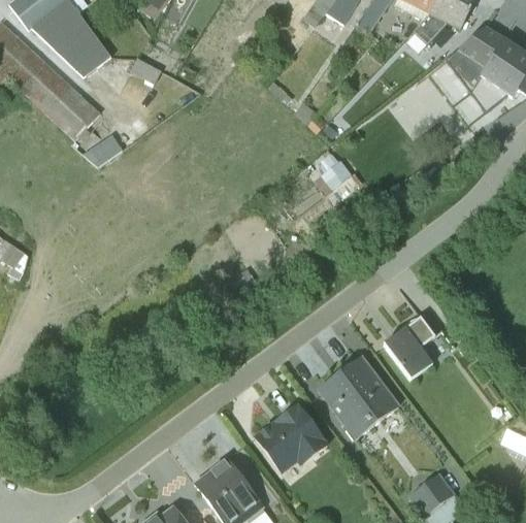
[(84,76),(111,56),(70,0),(11,0),(9,2),(29,29),(32,27),(84,76)]
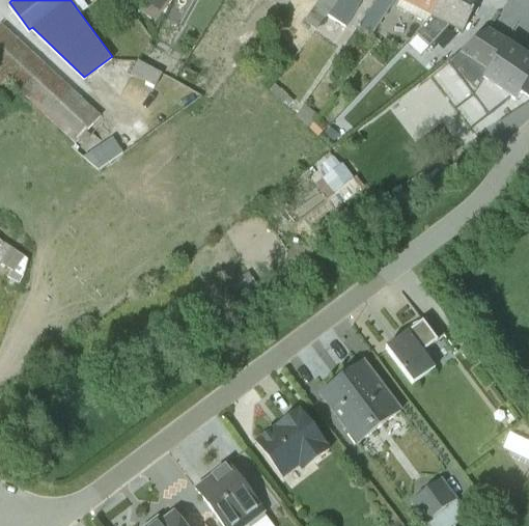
[(79,11),(89,4),(86,0),(71,0),(79,11)]
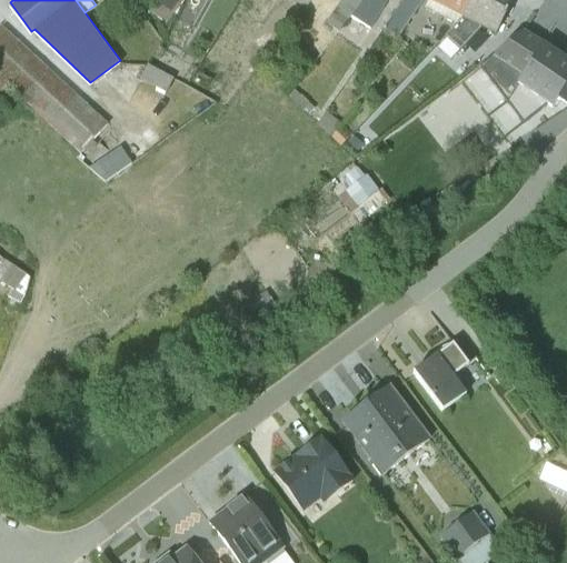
[(153,0),(149,7),(167,20),(179,0),(153,0)]
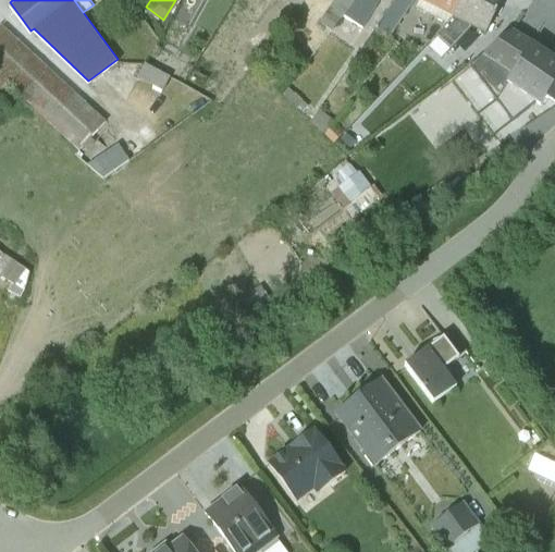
[(344,13),(352,0),(333,0),(320,20),(332,27),(344,13)]
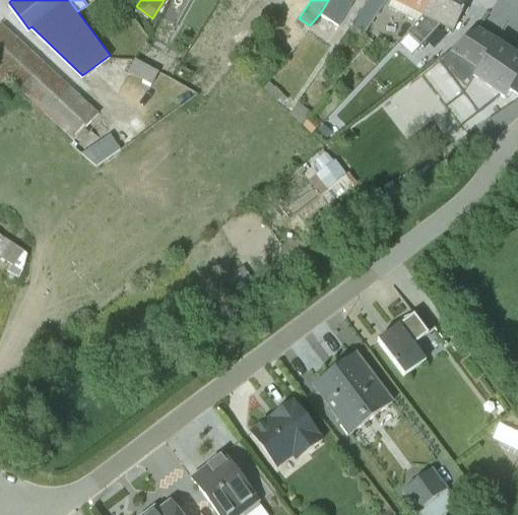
[(328,0),(321,12),(338,23),(351,0),(328,0)]
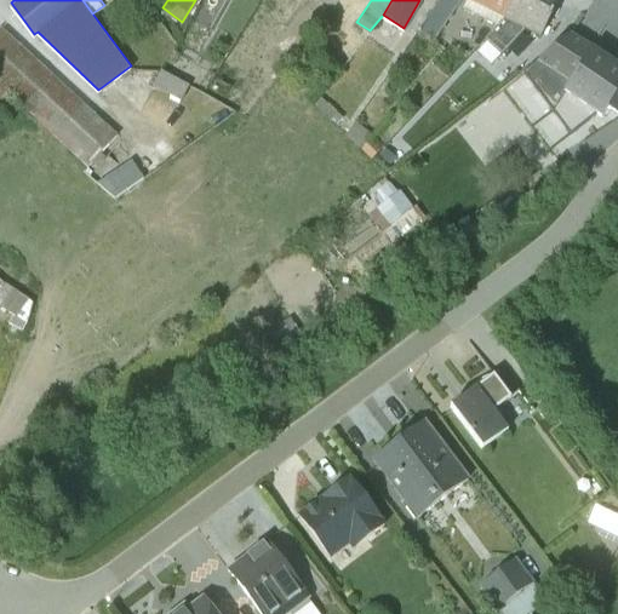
[(438,0),(418,28),(434,39),(459,0),(438,0)]
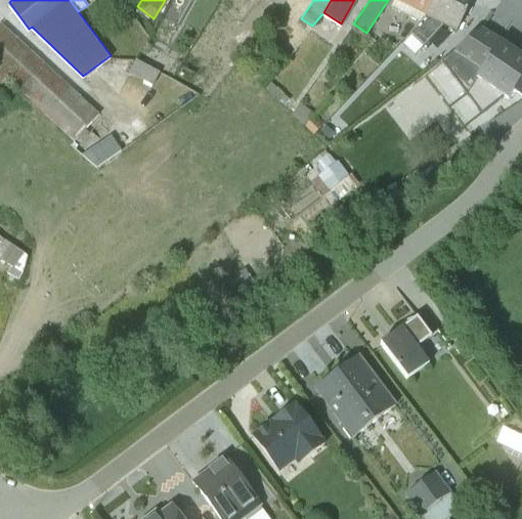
[(393,0),(391,4),(421,19),(426,13),(432,0),(393,0)]
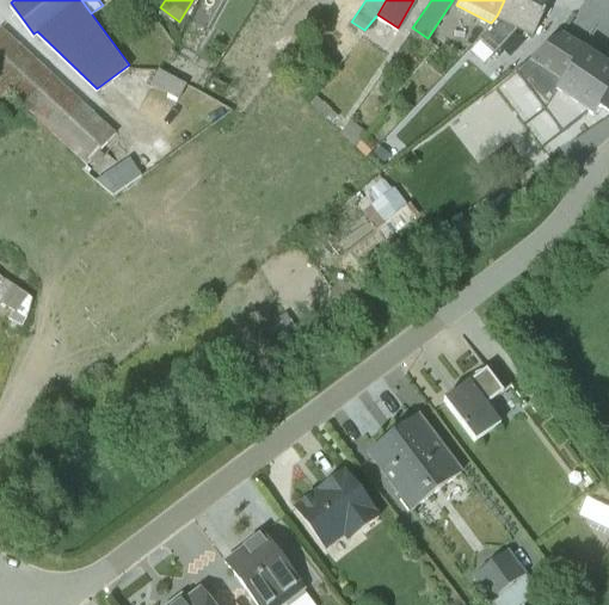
[(491,23),(479,35),(494,50),(518,28),(534,36),(552,0),(504,0),(497,16),(491,23)]
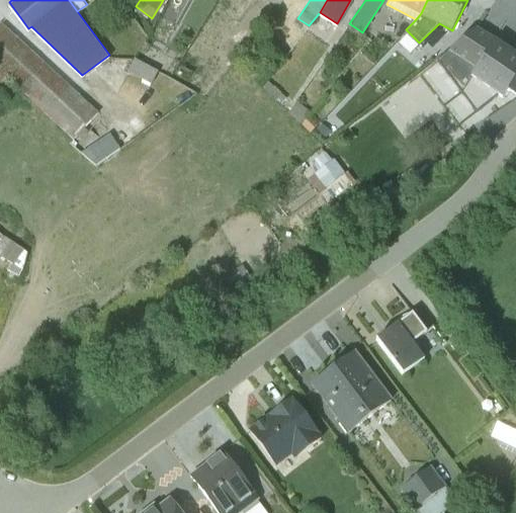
[(84,125),(99,109),(46,61),(1,19),(0,20),(0,68),(12,80),(74,137),(77,133),(82,137),(88,130),(84,125)]
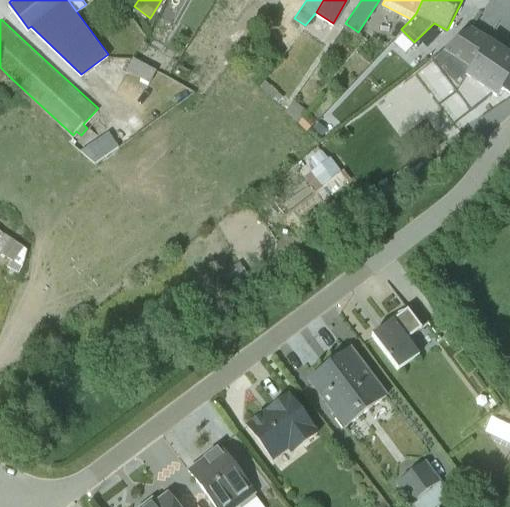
[(502,98),(509,92),(509,52),(470,25),(436,53),(502,98)]
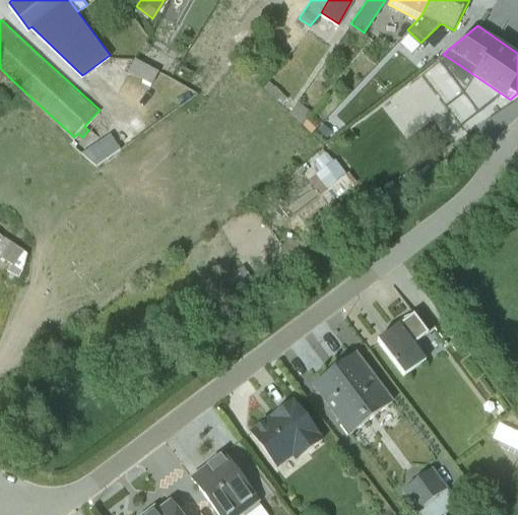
[(158,69),(136,56),(129,69),(151,81),(158,69)]
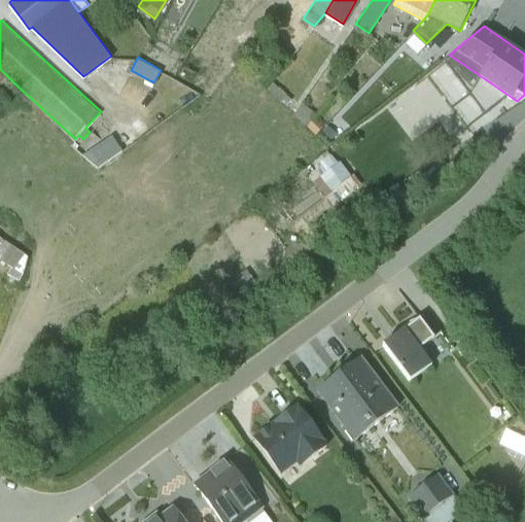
[(0,69),(0,93),(6,99),(19,88),(0,69)]
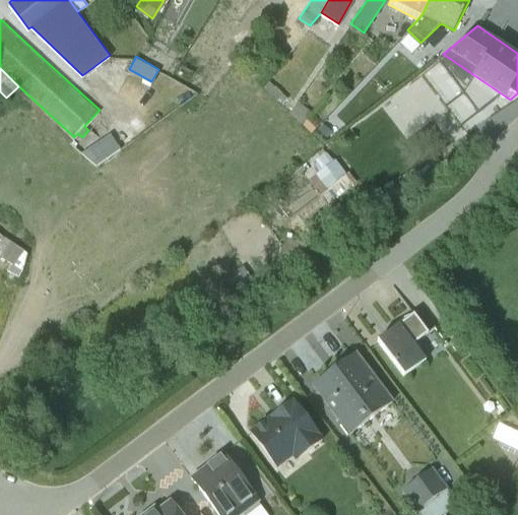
[(287,95),(270,79),(265,84),(282,102),(287,95)]
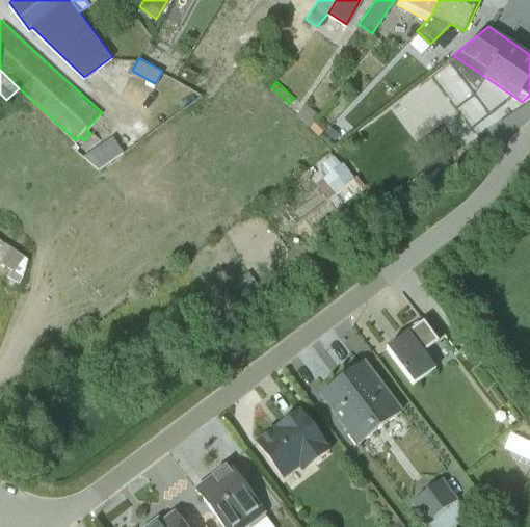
[(298,112),(309,123),(318,112),(306,102),(298,112)]
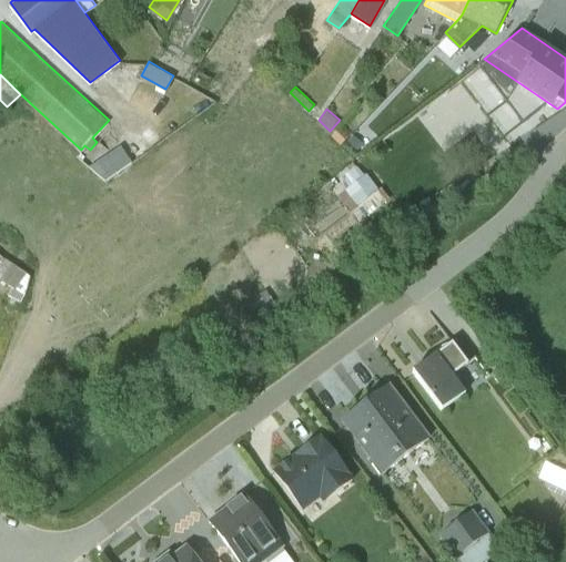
[(341,141),(352,131),(343,122),(332,133),(341,141)]
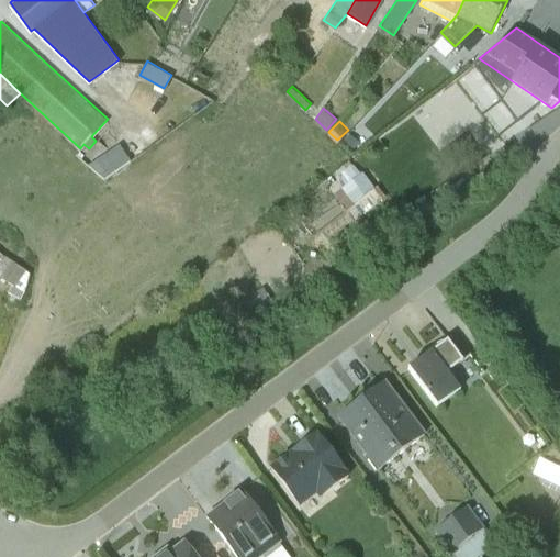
[(104,177),(130,157),(123,148),(102,164),(101,163),(93,168),(104,177)]
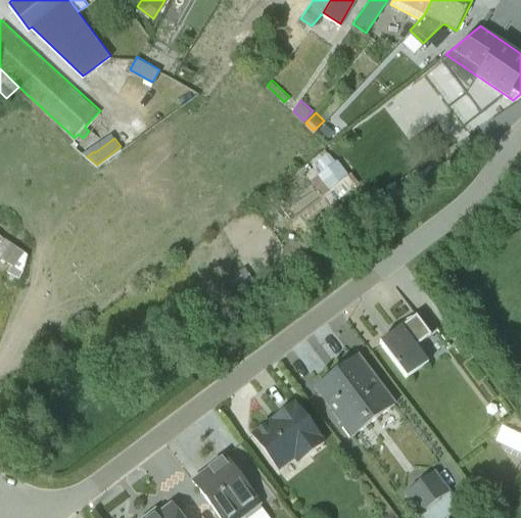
[(327,148),(311,158),(314,162),(313,163),(315,166),(308,171),(332,202),(356,184),(347,173),(348,172),(337,158),(336,159),(327,148)]
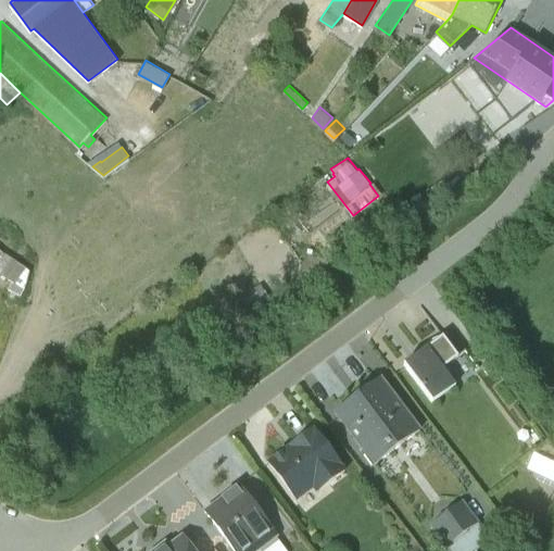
[(0,248),(0,270),(23,287),(29,271),(0,248)]
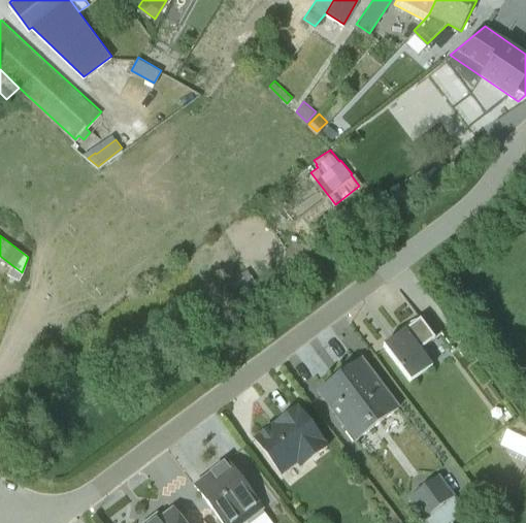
[(435,335),(421,316),(384,344),(411,380),(432,363),(421,347),(435,335)]
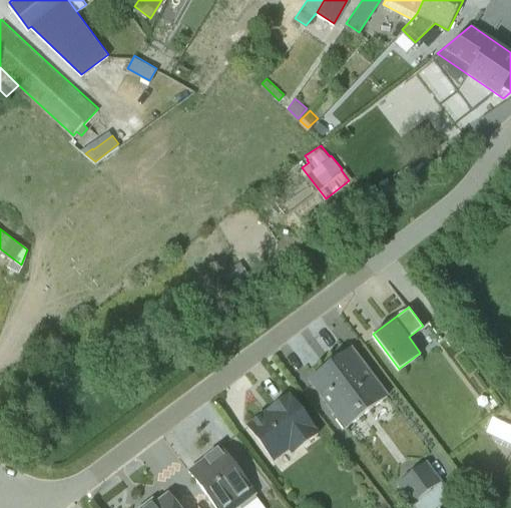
[(389,393),(352,345),(308,378),(345,427),(389,393)]
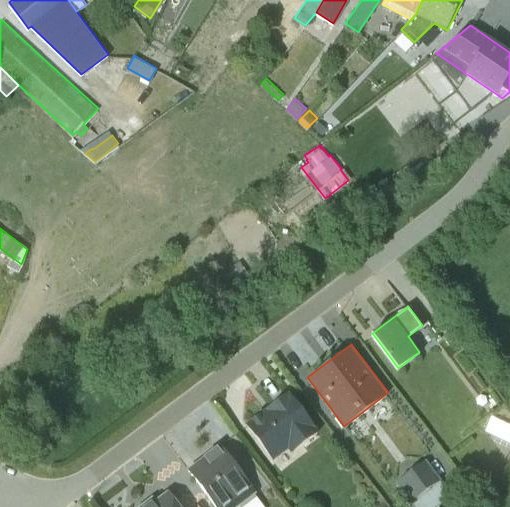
[(289,391),(246,423),(273,459),(275,457),(281,465),(294,455),(291,451),(320,430),(316,425),(315,426),(289,391)]
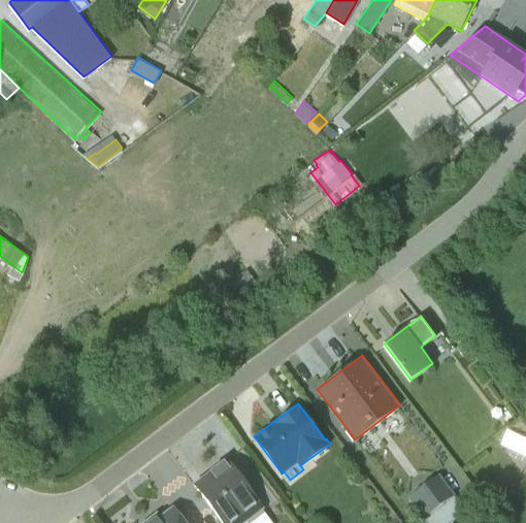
[(247,446),(237,451),(245,465),(255,460),(247,446)]
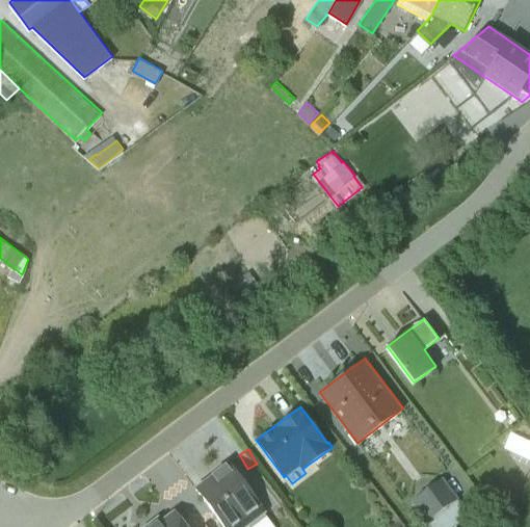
[(250,526),(275,526),(276,526),(265,511),(266,509),(228,460),(194,486),(226,526),(244,526),(248,524),(250,526)]
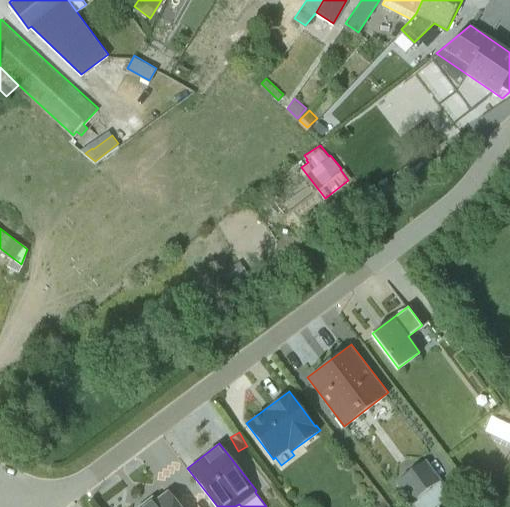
[(426,457),(396,480),(411,501),(413,500),(418,506),(434,506),(452,494),(440,479),(442,477),(426,457)]
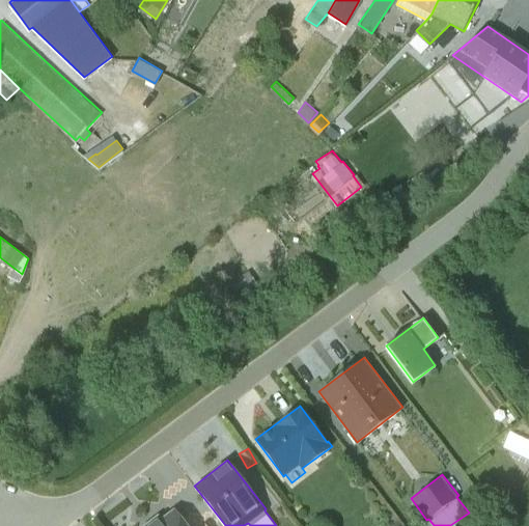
[(189,525),(174,507),(162,517),(158,513),(142,525),(189,525)]
